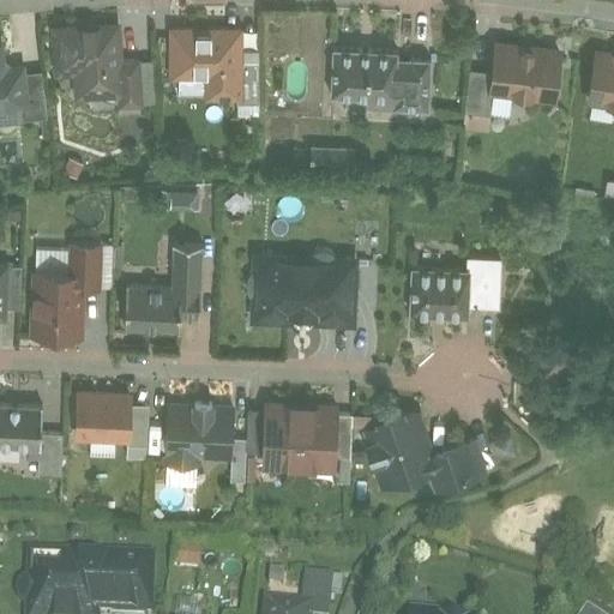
[(119,23),(50,26),(53,83),(72,82),(72,100),(116,97),(116,108),(140,107),(138,59),(121,60),(119,23)]
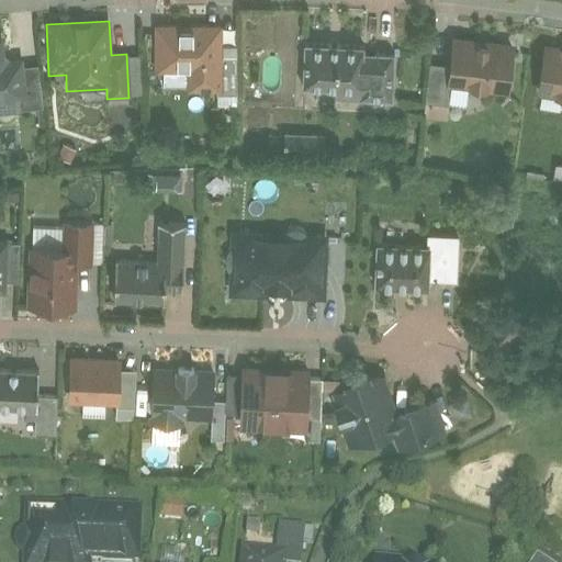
[(220,26),(155,26),(155,72),(188,72),(188,91),(220,91),(220,57),(220,26)]
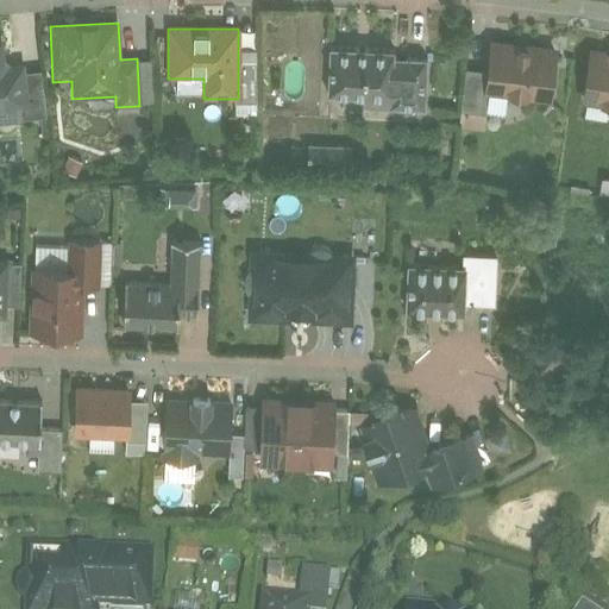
[(2,38),(0,37),(0,113),(20,111),(29,111),(25,74),(24,61),(5,63),(2,38)]
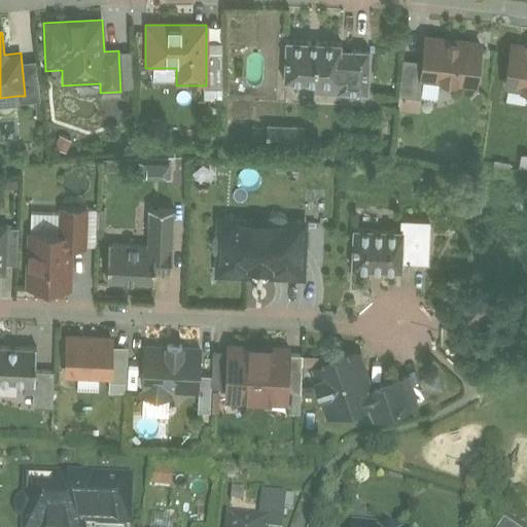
[(482,41),(424,35),(421,63),(419,81),(423,82),(477,89),(482,41)]
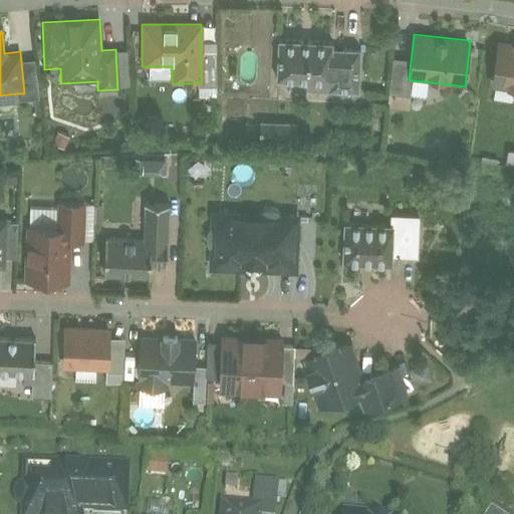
[(333,43),(277,41),(276,80),(304,81),(304,89),(357,91),(359,50),(333,49),(333,43)]
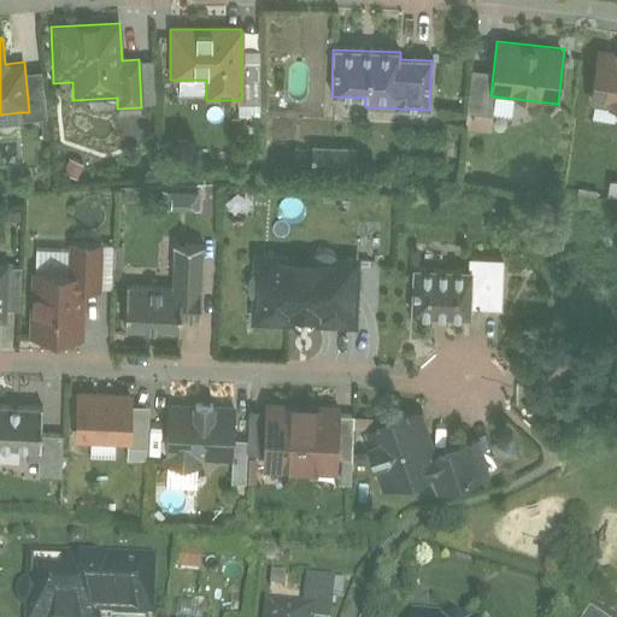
[(616,54),(595,51),(587,104),(616,109),(616,54)]
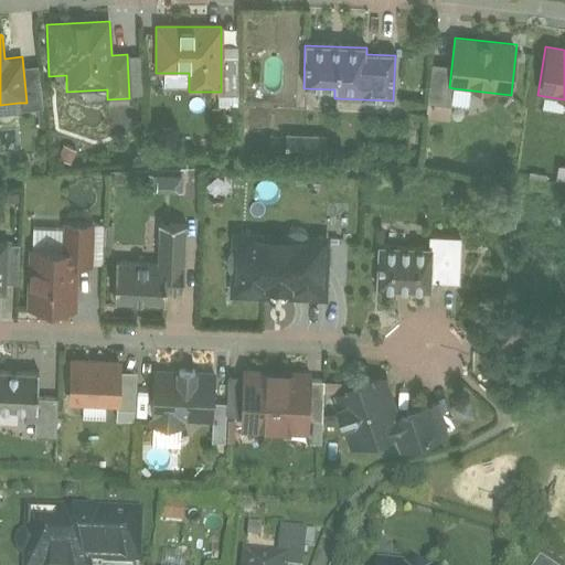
[(237,57),(221,57),(221,92),(221,97),(237,97),(237,57)]
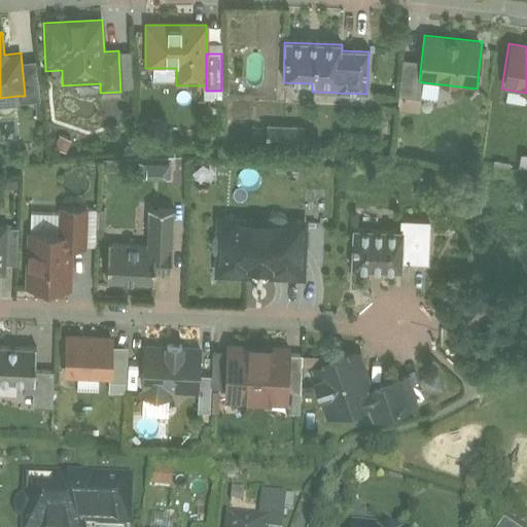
[(419,81),(421,63),(403,61),(400,97),(421,99),(423,82),(419,81)]
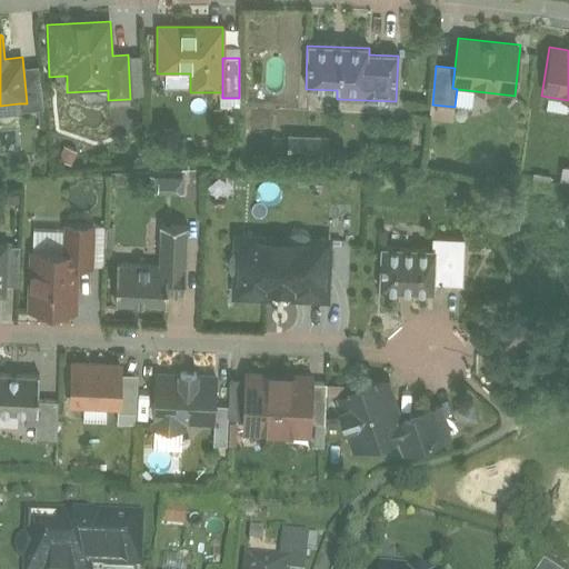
[(38,68),(23,69),(27,103),(19,103),(21,123),(43,121),(38,68)]
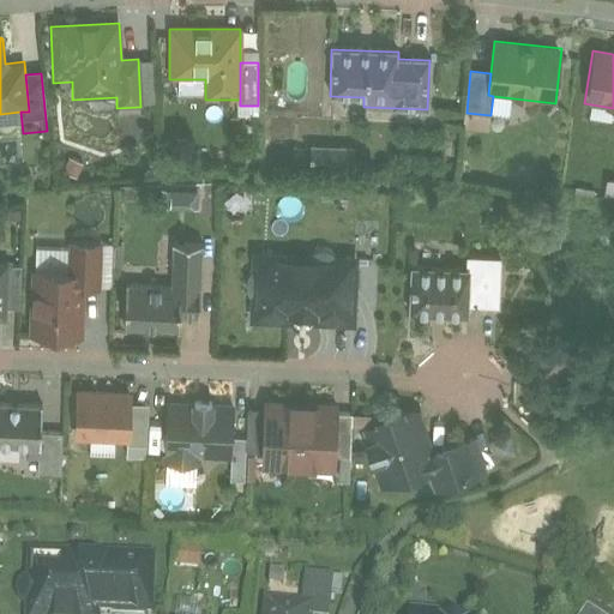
[(304,167),(348,166),(347,142),(302,143),(304,167)]
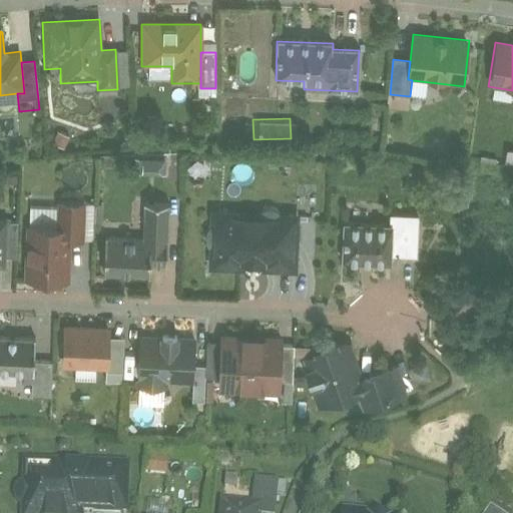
[(12,135),(0,135),(0,152),(14,151),(12,135)]
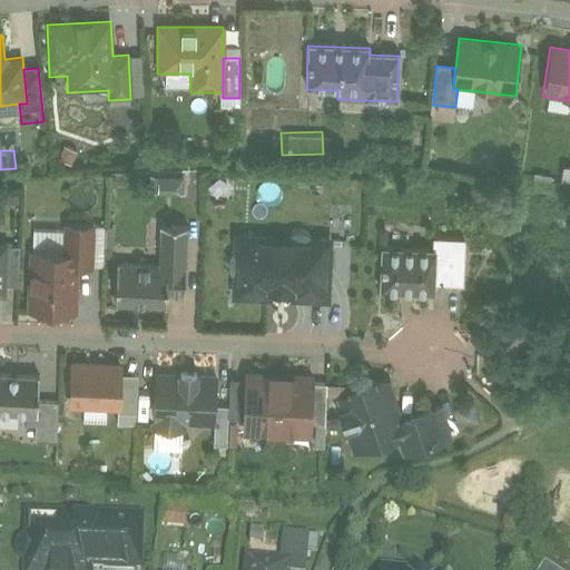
[(543,159),(527,158),(526,173),(542,175),(543,159)]
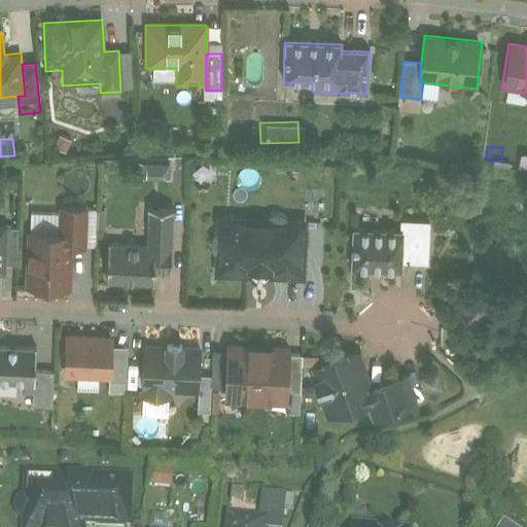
[(144,181),(168,181),(168,166),(144,165),(144,181)]
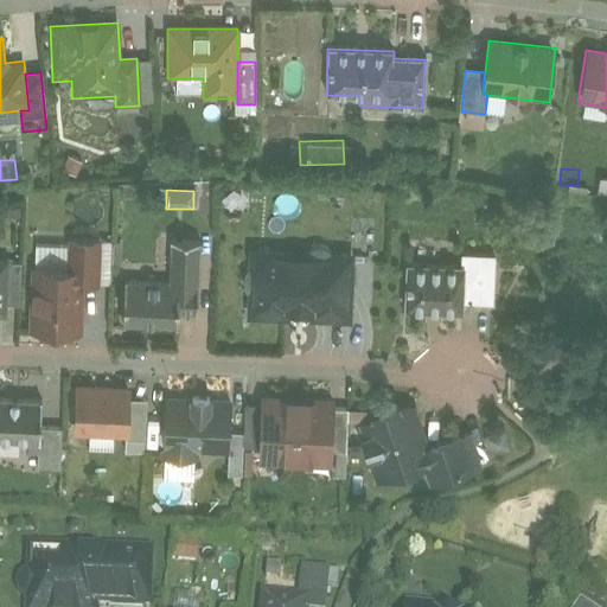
[(82,272),(82,287),(97,287),(100,242),(68,241),(66,270),(82,272)]
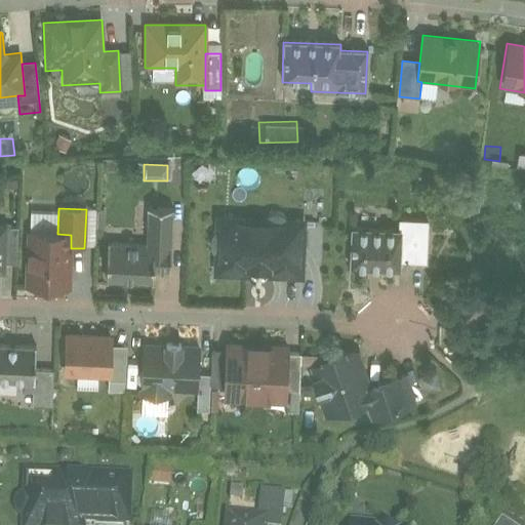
[(147,210),(145,246),(154,246),(153,273),(169,273),(171,211),(147,210)]
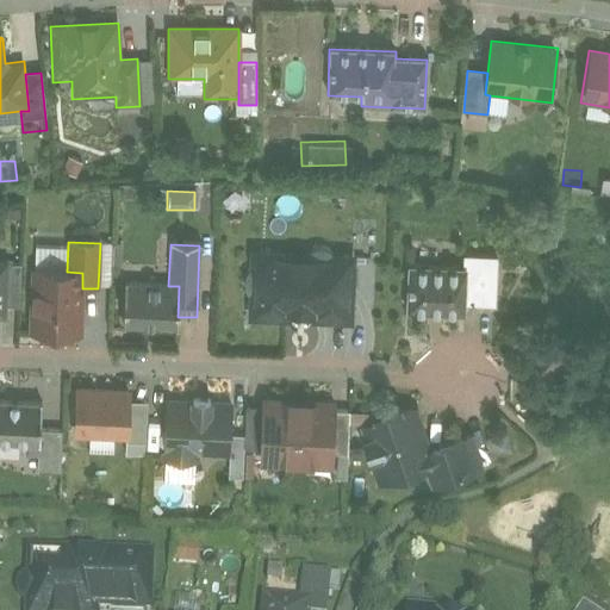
[(353,253),(250,250),(248,322),(352,324),(353,253)]
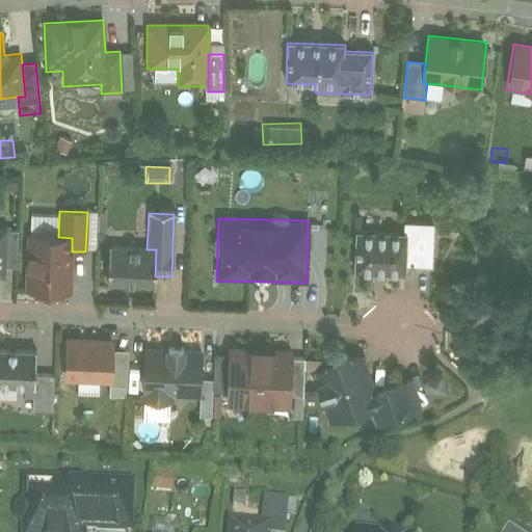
[(406,235),(405,265),(431,266),(433,225),(403,224),(403,235),(406,235)]
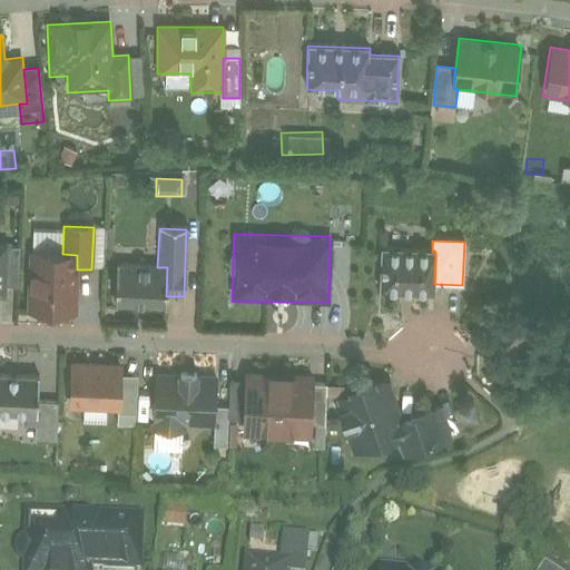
[(19,248),(7,248),(6,287),(18,287),(19,248)]
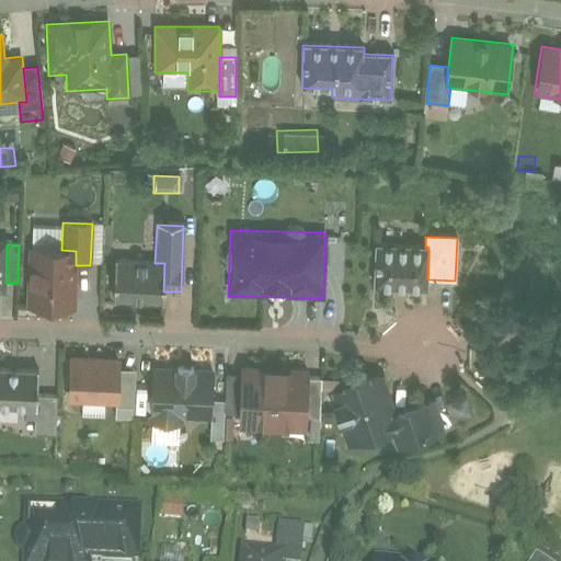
[(425,248),(375,245),(373,287),(426,289),(427,279),(428,248),(425,248)]
